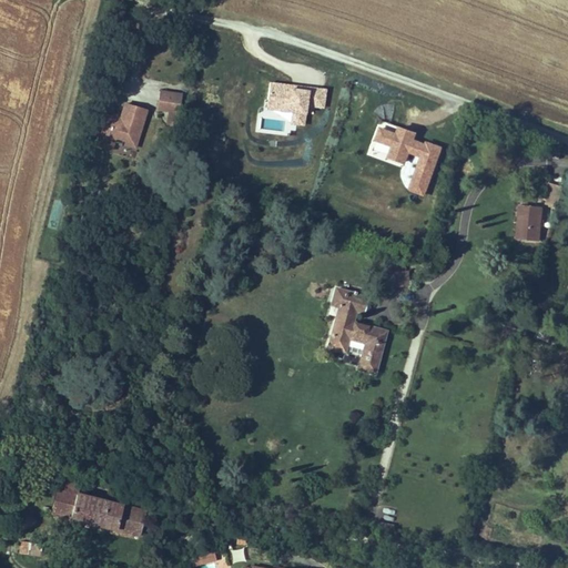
[(325,107),(326,89),(269,83),(266,110),(291,112),(290,122),(305,124),(307,104),(325,107)]
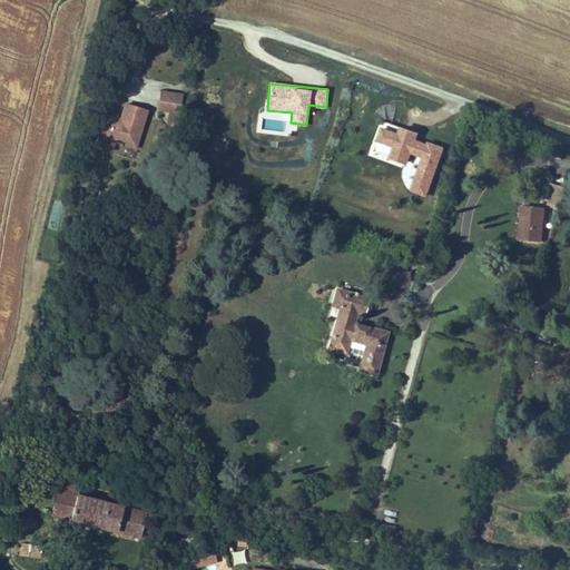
[(182,95),(161,89),(156,109),(176,115),(182,95)]
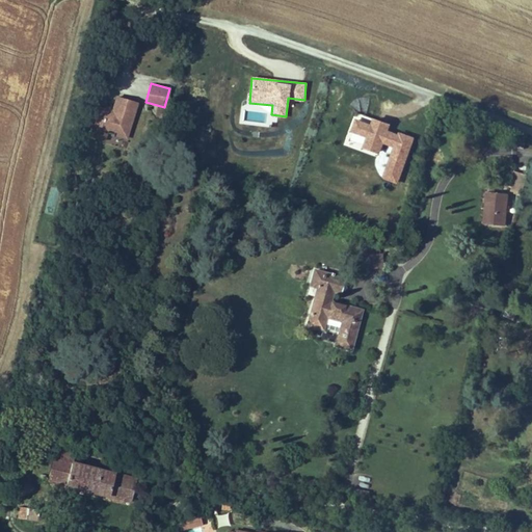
[(98,105),(89,136),(105,140),(108,128),(118,131),(117,134),(127,136),(136,101),(116,96),(112,109),(98,105)]
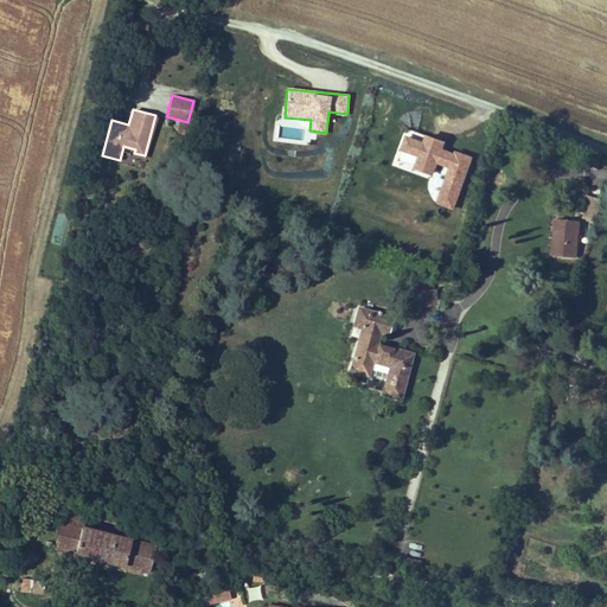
[(435,205),(455,211),(473,157),(445,147),(447,142),(407,129),(395,165),(433,178),(438,165),(447,168),(435,205)]
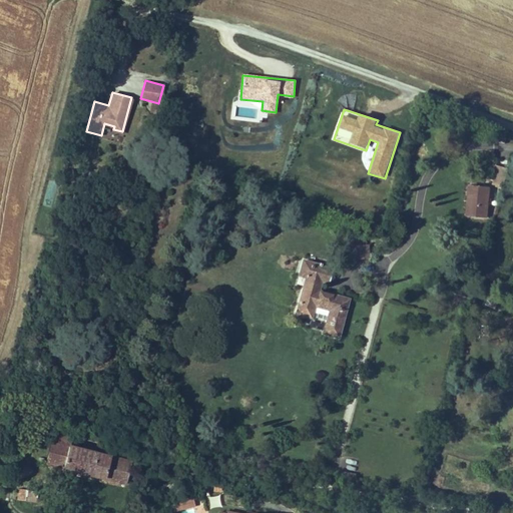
[(504,189),(507,173),(493,169),(490,185),(504,189)]
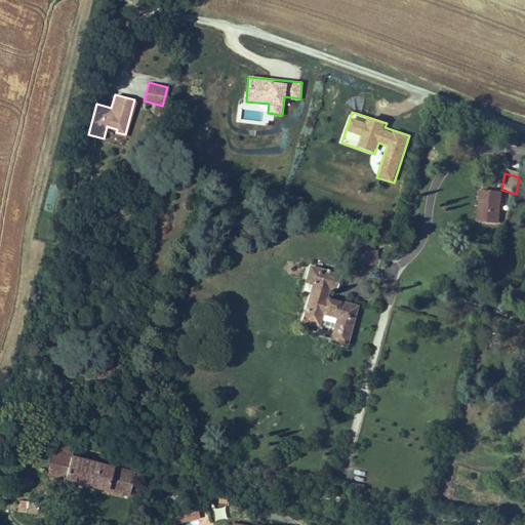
[(479,198),(477,230),(497,231),(498,199),(479,198)]
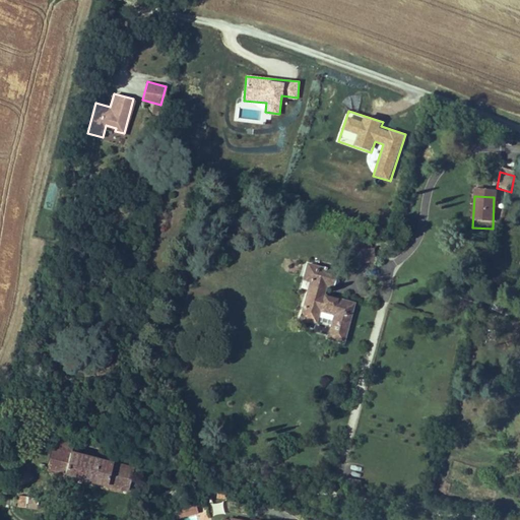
[(334,270),(306,263),(302,277),(308,278),(299,315),(315,320),(318,308),(333,312),(327,336),(341,340),(351,301),(322,293),(324,283),(330,285),(334,270)]
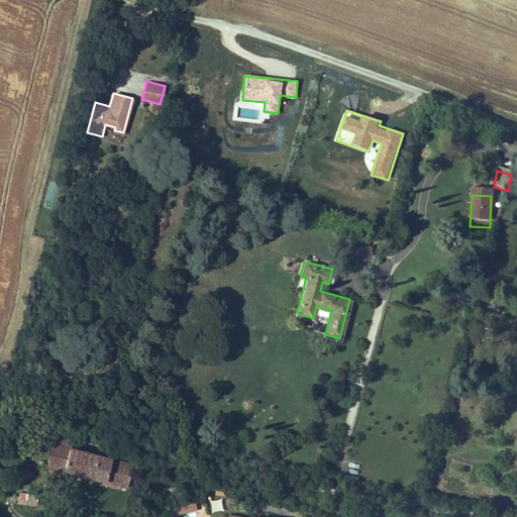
[(105,454),(74,445),(68,467),(100,475),(105,454)]
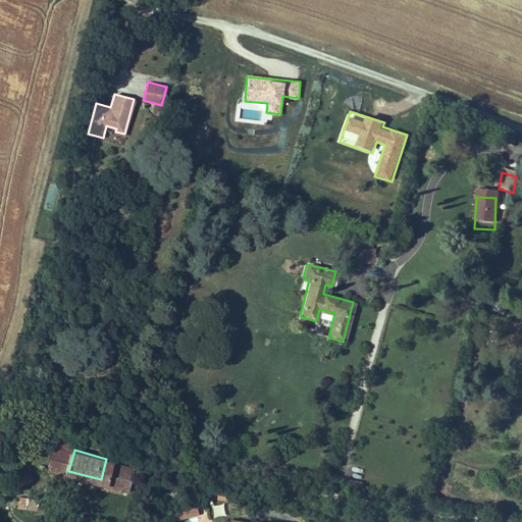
[(140,468),(106,459),(101,479),(135,487),(137,483),(140,468)]
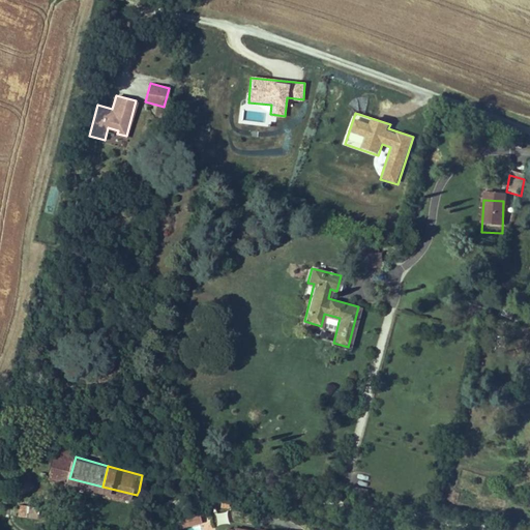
[(273,468),(262,466),(261,475),(272,477),(273,468)]
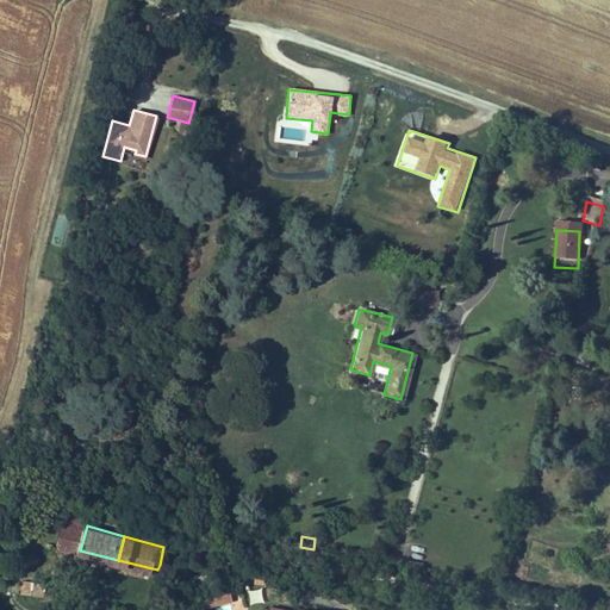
[(30,576),(29,589),(42,591),(57,593),(58,580),(30,576)]
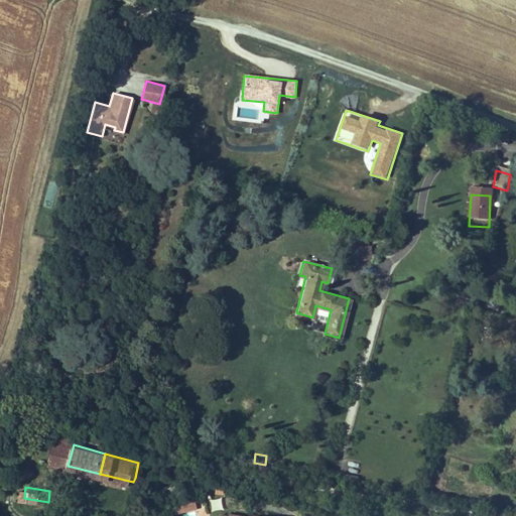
[(195,501),(173,506),(174,515),(197,510),(195,501)]
